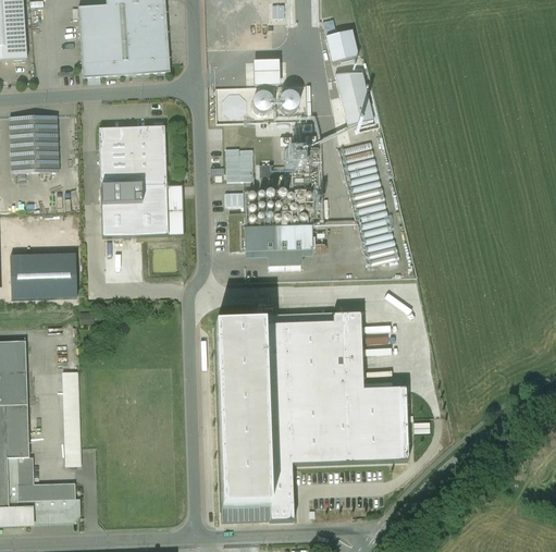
[(0,0),(0,56),(28,54),(24,0),(0,0)]
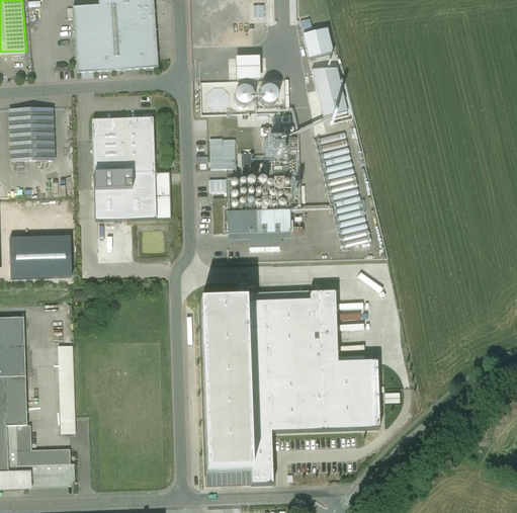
[(99,0),(99,3),(73,5),(77,71),(158,65),(153,0),(99,0)]
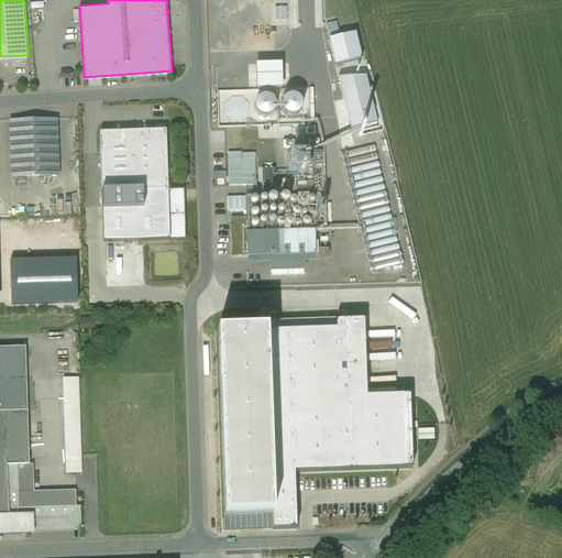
[(362,54),(355,29),(330,35),(337,61),(362,54)]
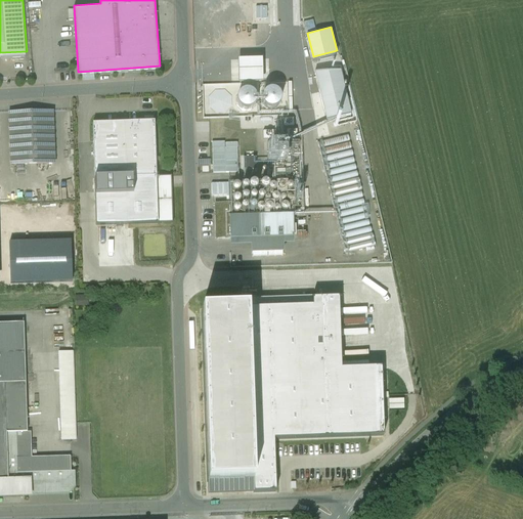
[(262,55),(238,56),(240,79),(262,79),(262,55)]
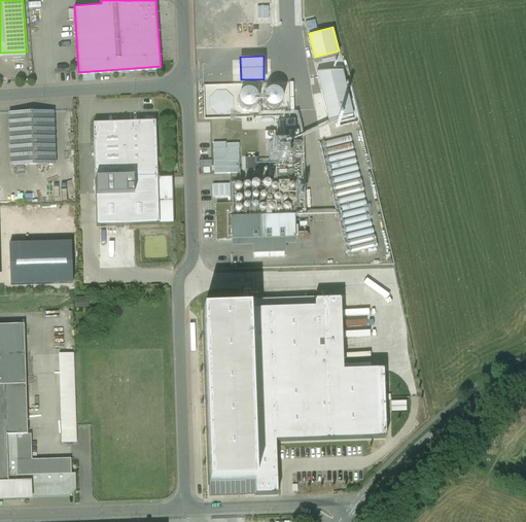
[(343,67),(317,68),(329,117),(353,111),(343,67)]
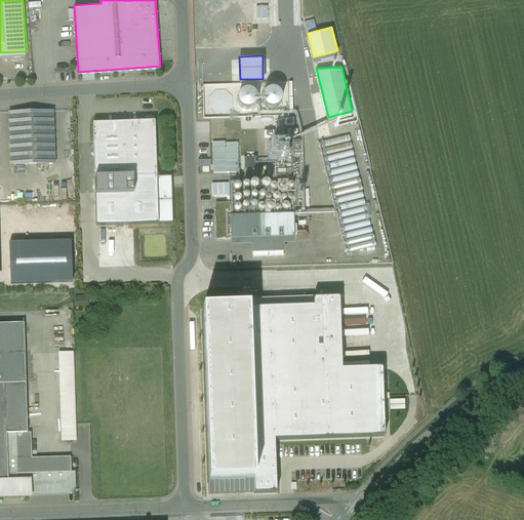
[(263,79),(240,79),(204,80),(204,114),(290,112),(289,78),(263,79)]
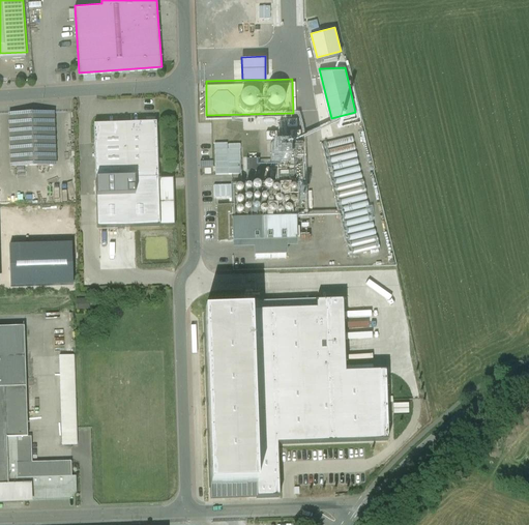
[(56,109),(9,111),(11,163),(57,162),(56,109)]
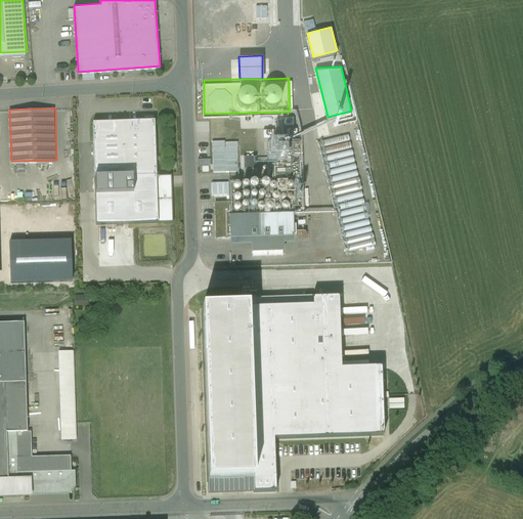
[(172,172),(157,173),(155,118),(93,120),(95,174),(97,221),(173,218),(172,172)]
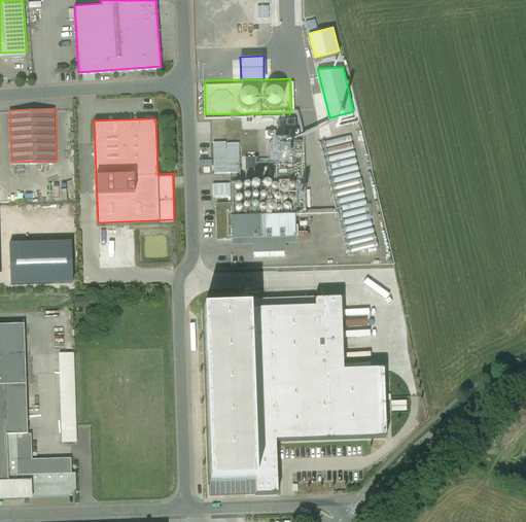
[(303,136),(274,137),(275,178),(304,177),(303,136)]
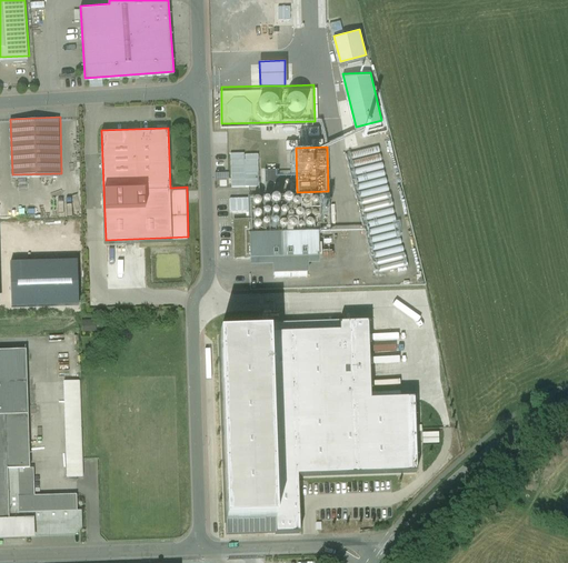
[(253,156),(231,157),(232,183),(255,182),(253,156)]
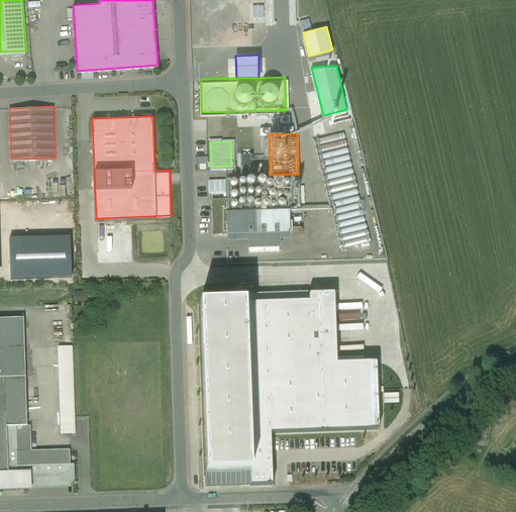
[(270,175),(227,176),(227,196),(228,209),(289,207),(299,207),(298,174),(270,175)]
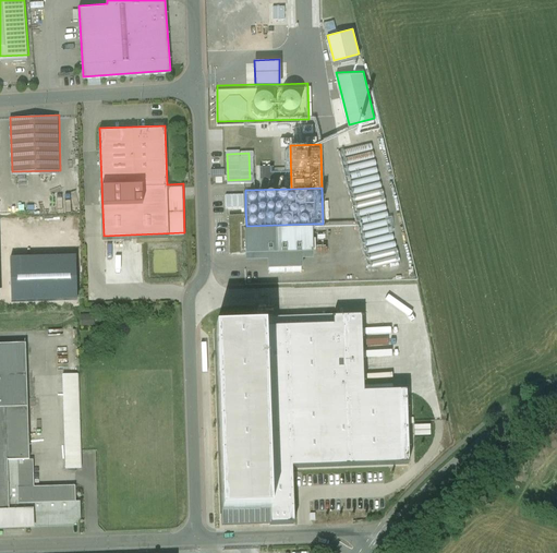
[(245,212),(230,213),(231,250),(246,249),(245,226),(246,226),(245,212)]
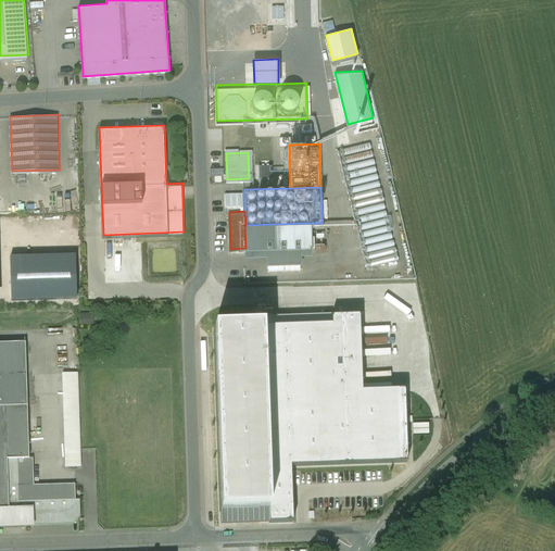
[(246,225),(244,225),(246,248),(312,247),(311,223),(246,225)]
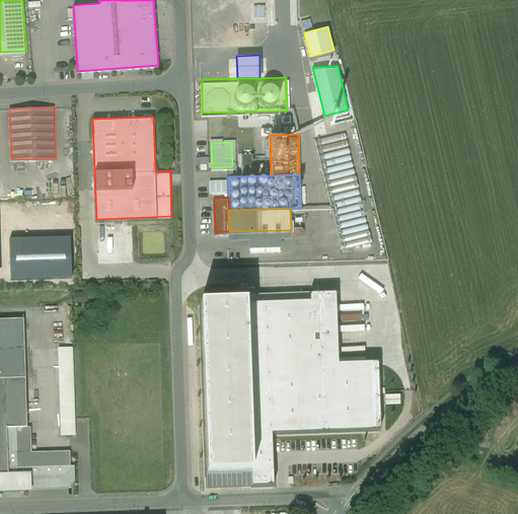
[(70,236),(11,237),(12,276),(71,275),(70,236)]
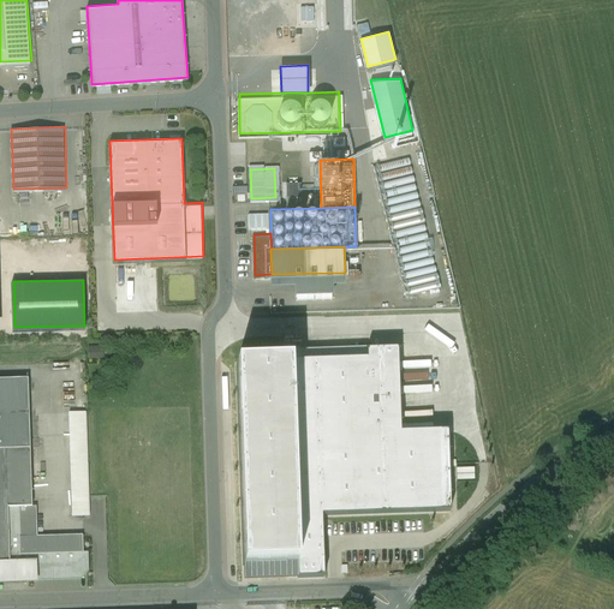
[(107,353),(107,340),(93,340),(94,353),(107,353)]
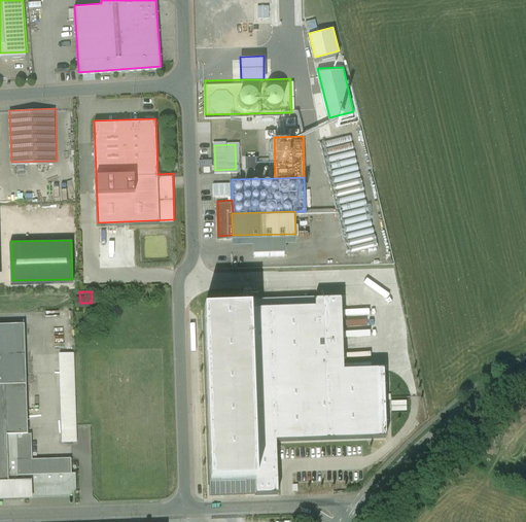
[(278,491),(276,438),(386,435),(384,367),(343,368),(341,296),(314,297),(314,294),(250,297),(250,307),(204,308),(210,493),(278,491)]
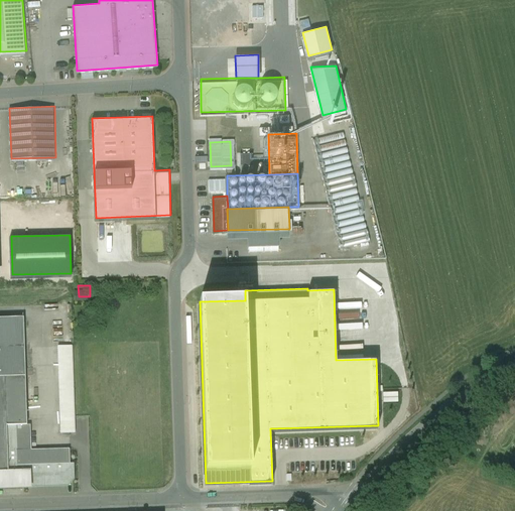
[(17,461),(71,460),(70,445),(31,446),(31,421),(27,421),(24,313),(0,313),(0,484),(18,484),(17,461)]
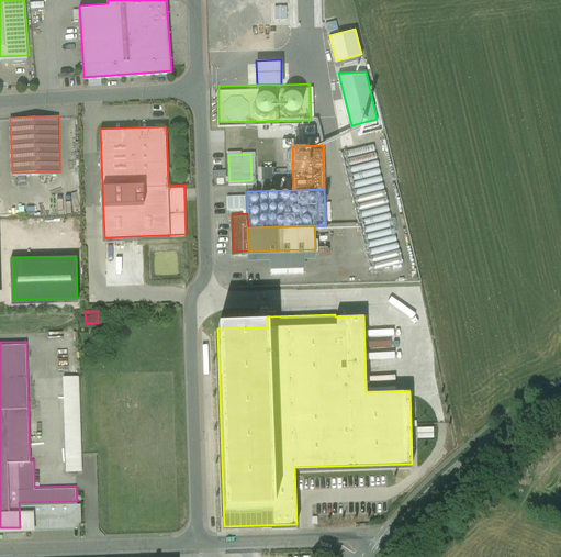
[(79,372),(64,374),(67,467),(82,467),(79,372)]
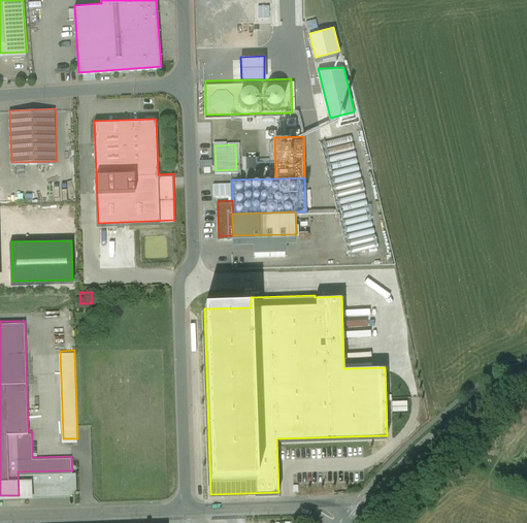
[(72,470),(18,471),(19,495),(30,494),(30,490),(33,488),(37,487),(40,490),(43,487),(47,490),(51,486),(54,490),(58,486),(61,489),(65,486),(68,489),(72,485),(70,483),(72,480),(70,478),(72,475),(72,470)]
